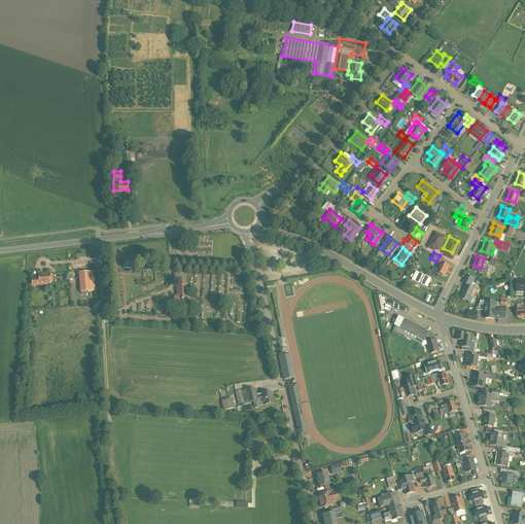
[(444,273),(448,264),(441,260),(436,270),(444,273)]
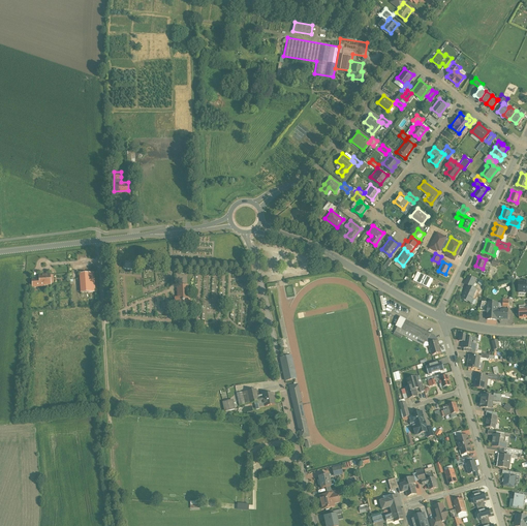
[(428,286),(432,278),(417,270),(412,279),(428,286)]
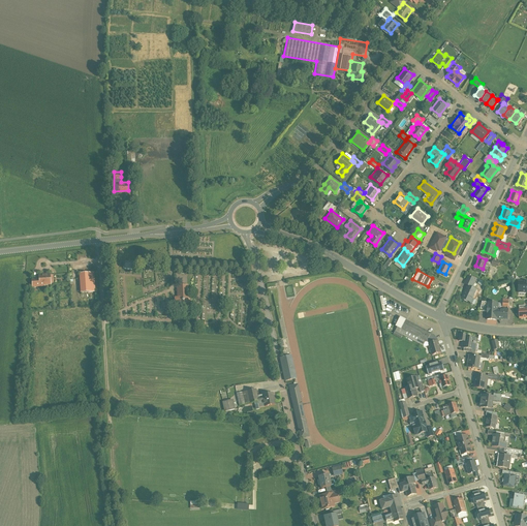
[(93,271),(78,272),(79,290),(94,290),(93,271)]
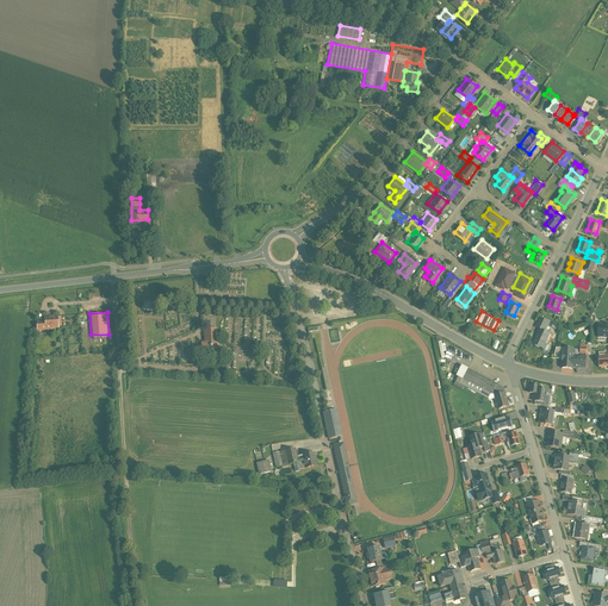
[(43,318),(43,326),(49,326),(49,325),(56,325),(56,313),(42,314),(43,318)]
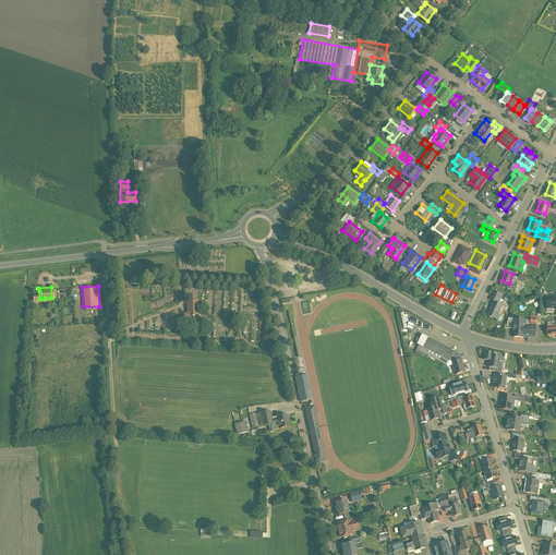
[(498,300),(502,292),(494,289),(491,297),(498,300)]
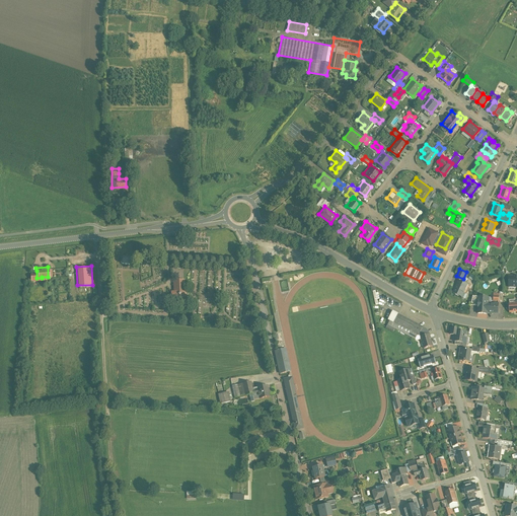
[(516,284),(516,273),(506,274),(506,284),(516,284)]
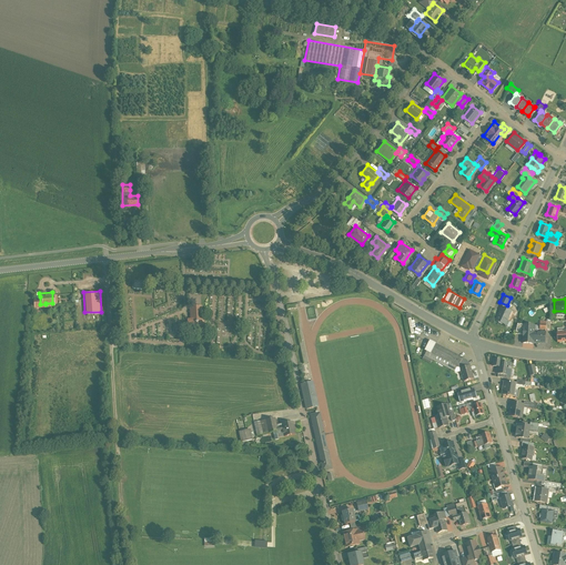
[(200,302),(189,303),(190,315),(185,315),(185,329),(200,328),(200,302)]
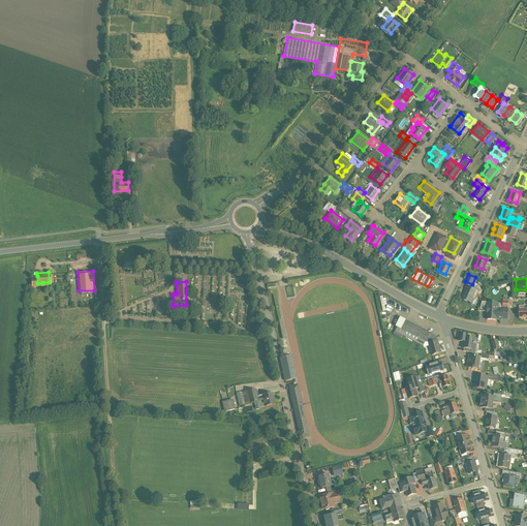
[(479,289),(467,283),(465,287),(466,287),(462,297),(470,301),(472,297),(475,298),(479,289)]
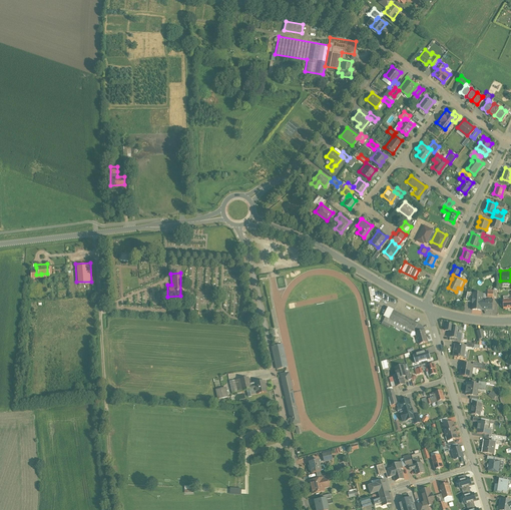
[(497,289),(487,288),(487,295),(496,296),(497,289)]
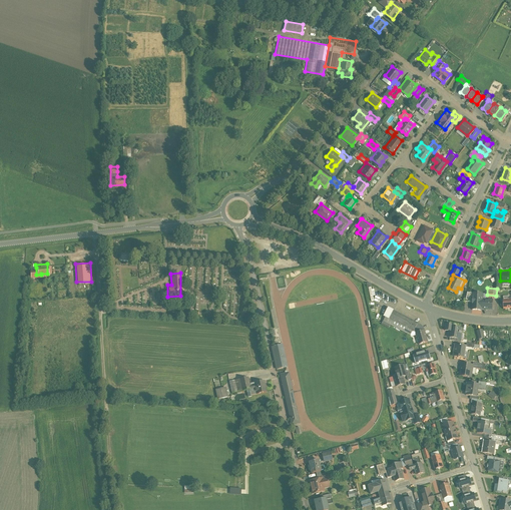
[(482,292),(472,292),(472,300),(471,308),(481,308),(481,298),(482,292)]
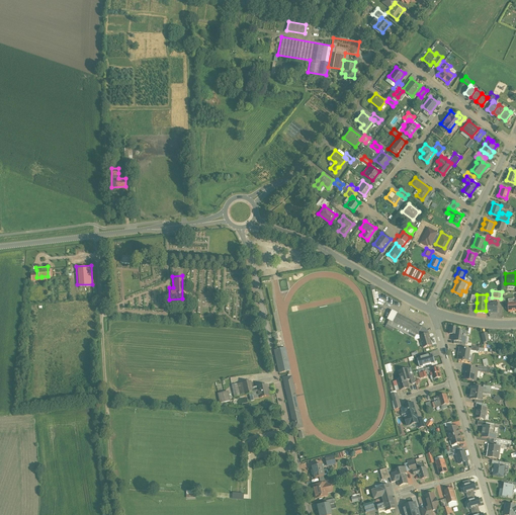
[(486,301),(486,311),(497,312),(497,299),(492,299),(492,301),(486,301)]
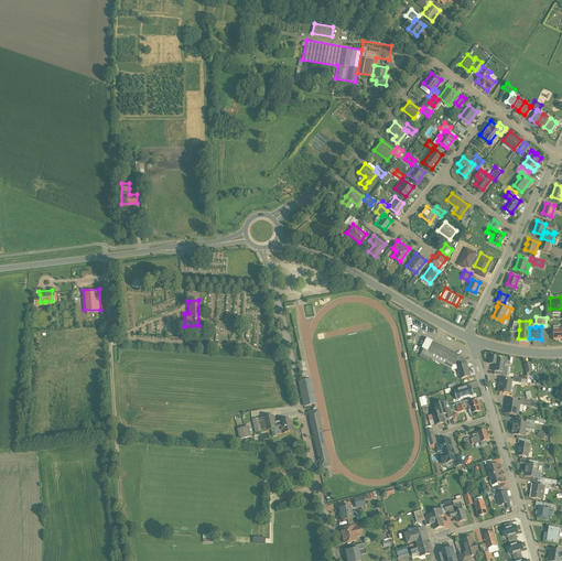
[(561,326),(560,327),(549,328),(549,333),(553,333),(553,337),(561,336),(561,326)]
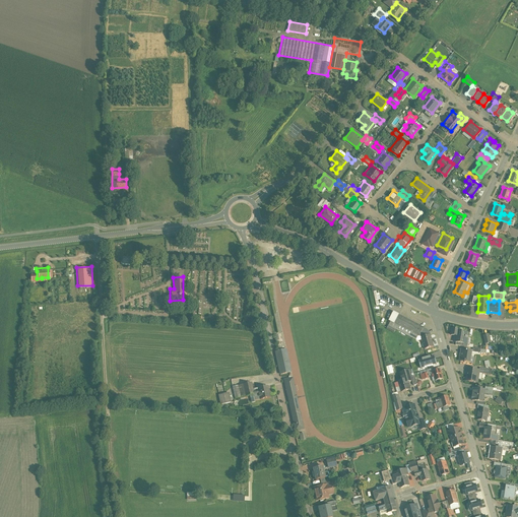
[(391,318),(388,323),(415,337),(417,333),(423,325),(398,313),(395,320),(391,318)]
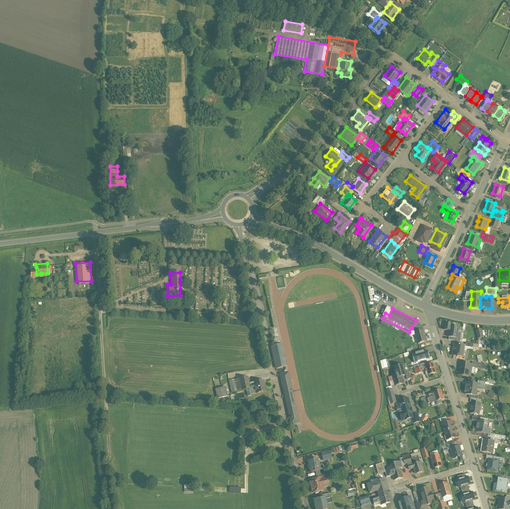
[(416,320),(411,328),(412,329),(414,330),(422,328),(422,326),(421,324),(419,323),(418,322),(416,321),(416,320)]
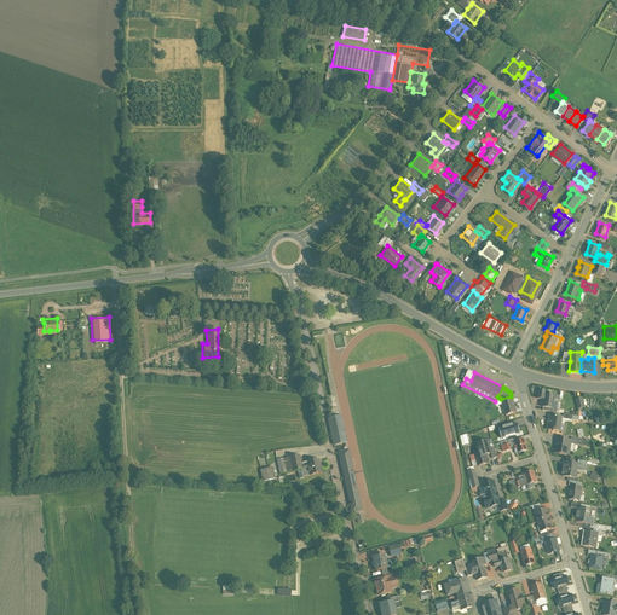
[(542,396),(541,404),(542,404),(551,406),(553,406),(554,400),(555,400),(557,394),(546,393),(547,390),(537,389),(536,395),(542,396)]
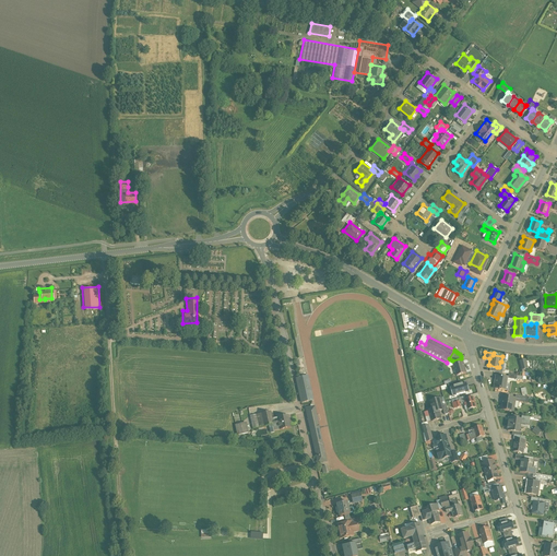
[(461,358),(452,361),(455,374),(465,370),(462,358),(461,358)]
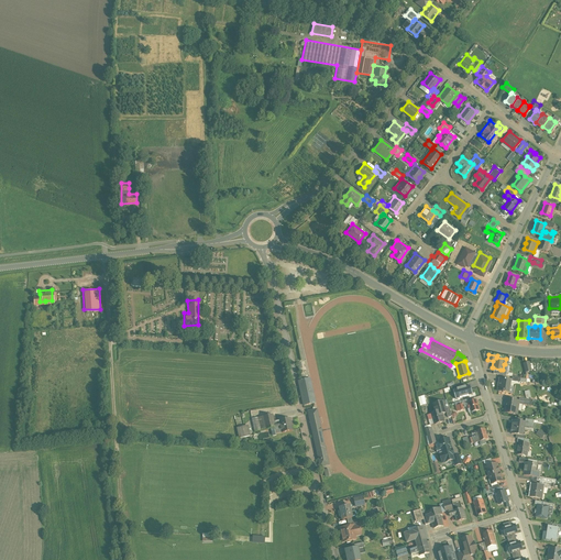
[(510,377),(499,376),(497,388),(509,391),(510,379),(510,377)]
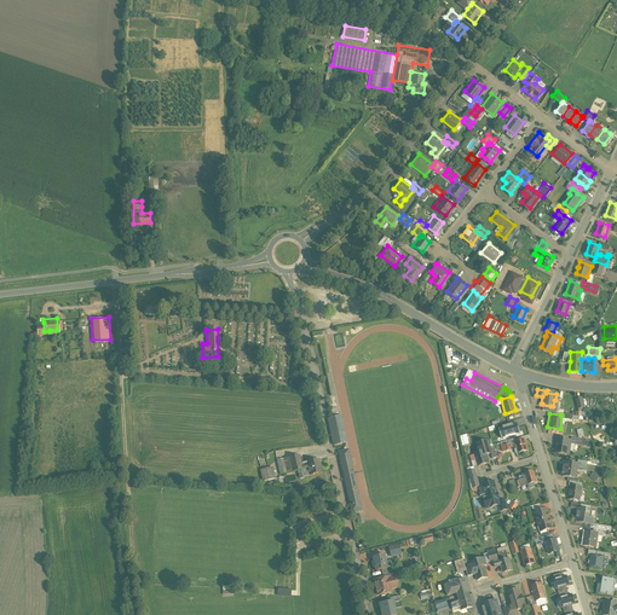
[(496,425),(500,435),(518,430),(514,419),(496,425)]
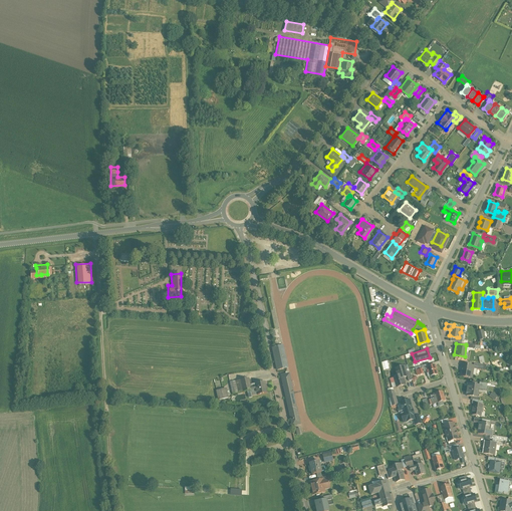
[(473,363),(462,362),(460,373),(471,375),(473,366),(473,363)]
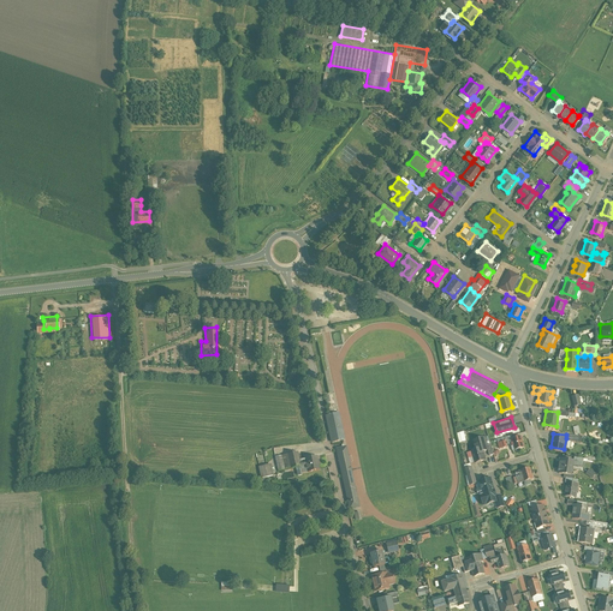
[(484,436),(471,438),(474,447),(470,448),(474,461),(484,459),(482,450),(486,449),(487,454),(493,453),(488,435),(484,436)]
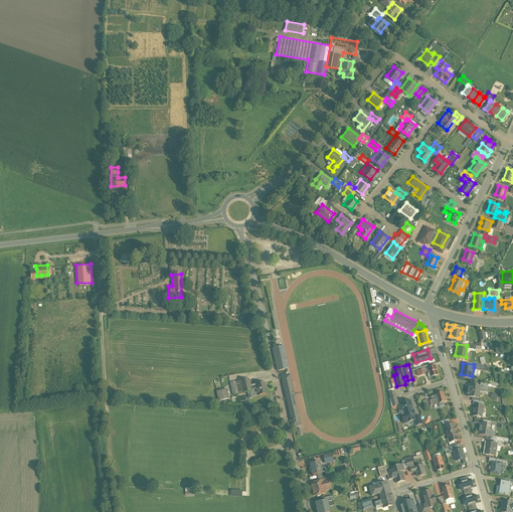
[(428,366),(430,375),(438,373),(436,364),(428,366)]
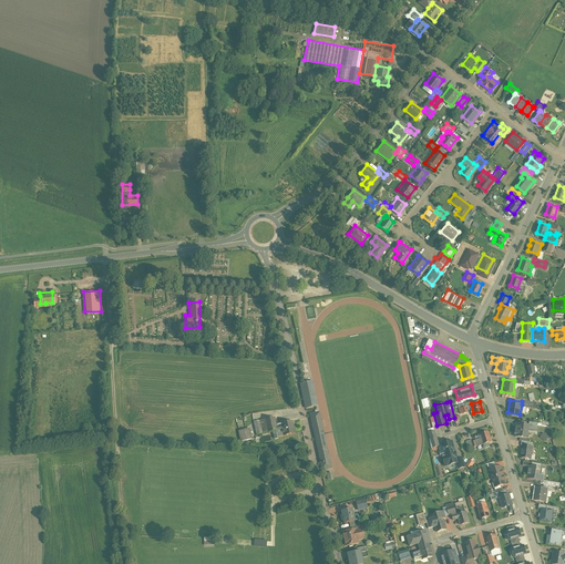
[(269,417),(253,420),(255,432),(271,429),(269,417)]
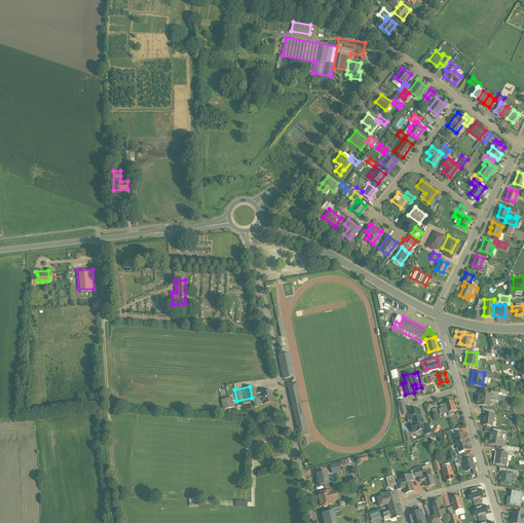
[(254,393),(256,404),(268,402),(266,389),(254,393)]
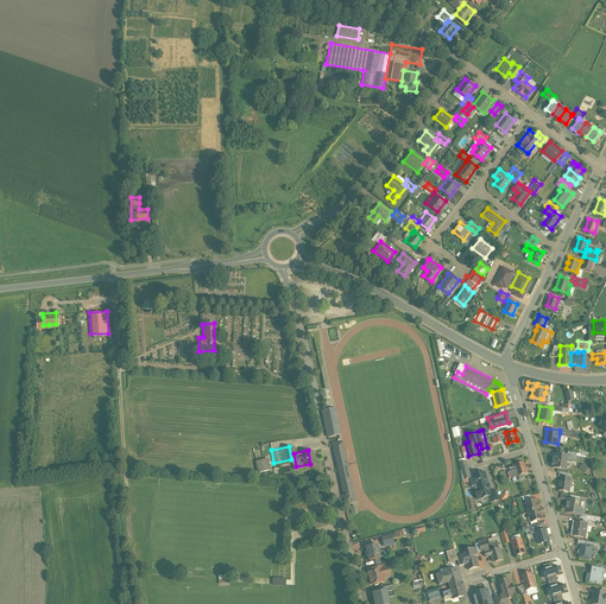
[(567,453),(554,451),(551,465),(565,468),(566,457),(567,453)]
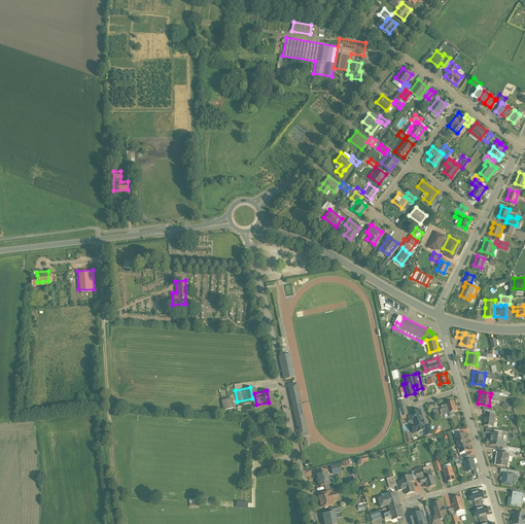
[(231,395),(220,398),(222,408),(234,405),(231,395)]
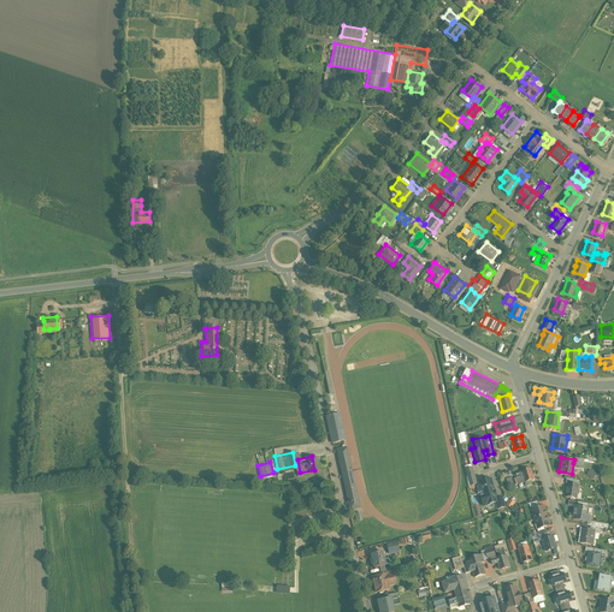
[(476,482),(471,465),(465,468),(470,483),(476,482)]
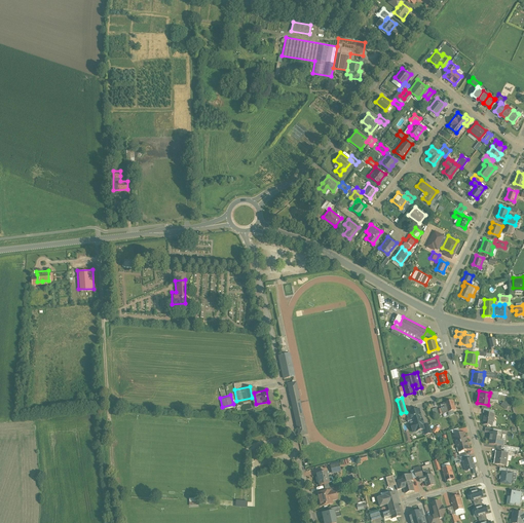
[(437,408),(438,413),(441,412),(455,409),(452,399),(439,402),(440,407),(437,408)]
